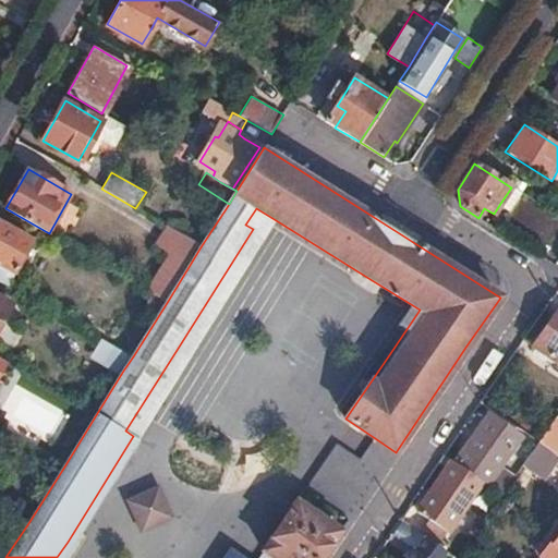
[(511,187),(499,205),(509,211),(521,194),(511,187)]
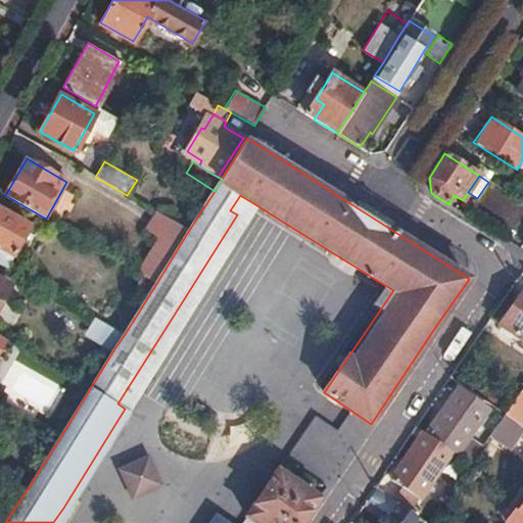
[(117,403),(125,409),(130,411),(162,361),(211,283),(258,206),(240,195),(230,210),(237,215),(165,328),(117,403)]
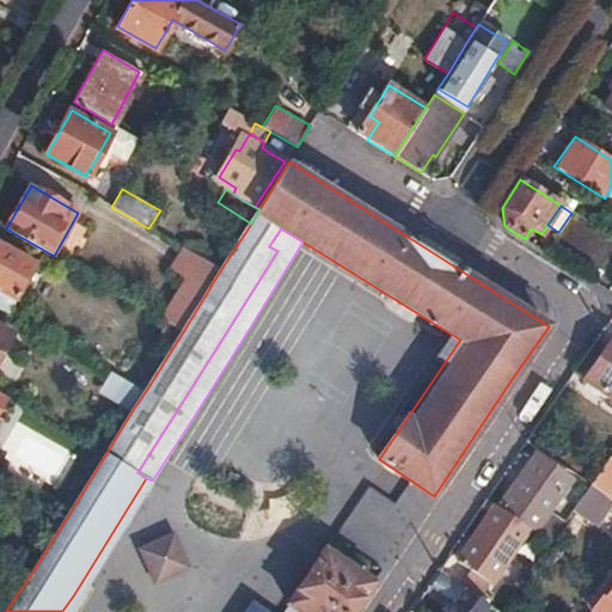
[(0,245),(0,308),(6,312),(32,264),(0,245)]
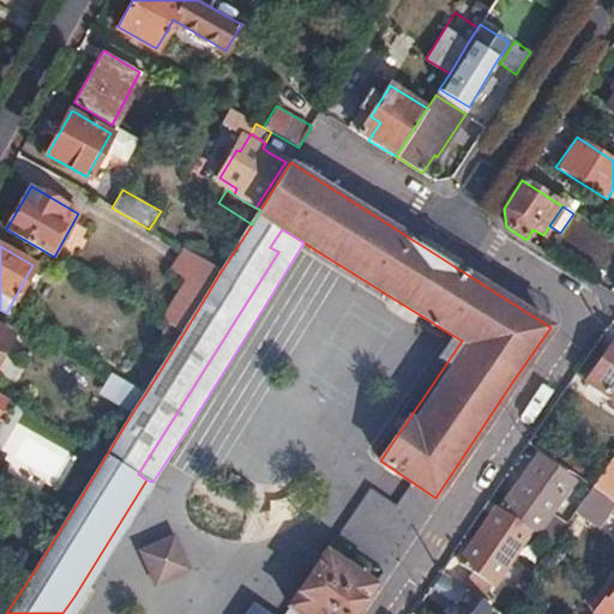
[(187,280),(163,319),(185,331),(222,270),(186,250),(173,271),(187,280)]
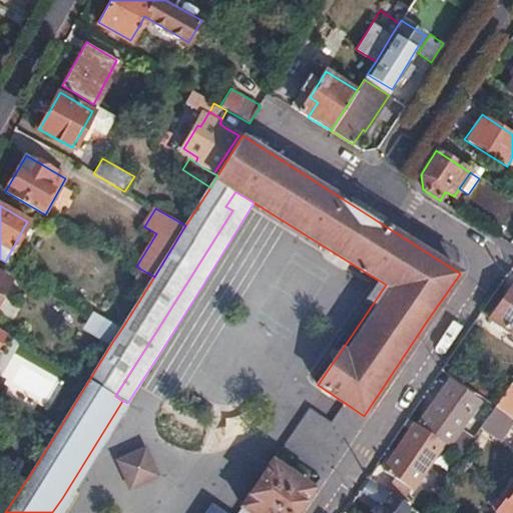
[(512,286),(492,318),(512,332),(512,286)]
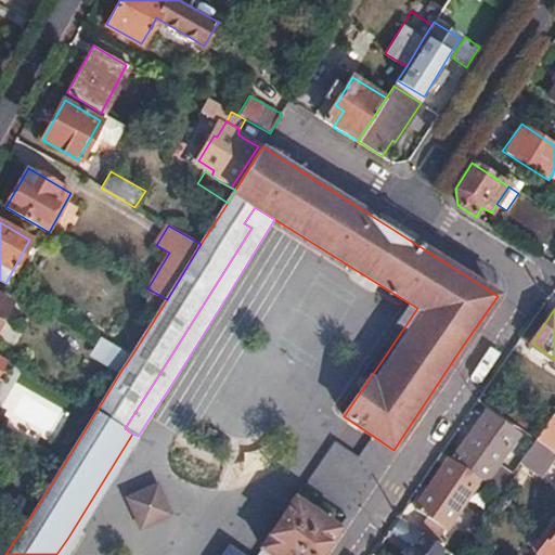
[(132,355),(103,338),(95,351),(123,369),(132,355)]
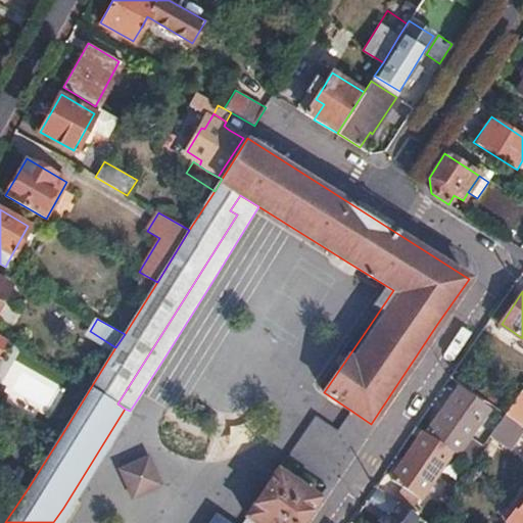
[(461,392),(432,429),(428,435),(453,452),(456,446),(484,410),(461,392)]
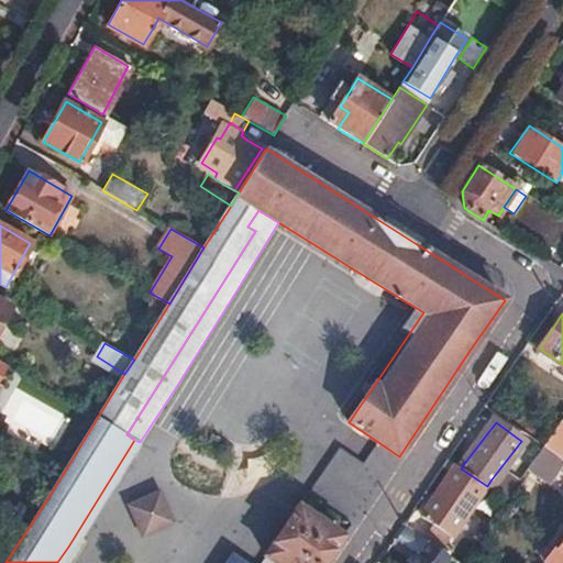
[(562,423),(561,422),(544,445),(554,453),(562,459),(562,423)]
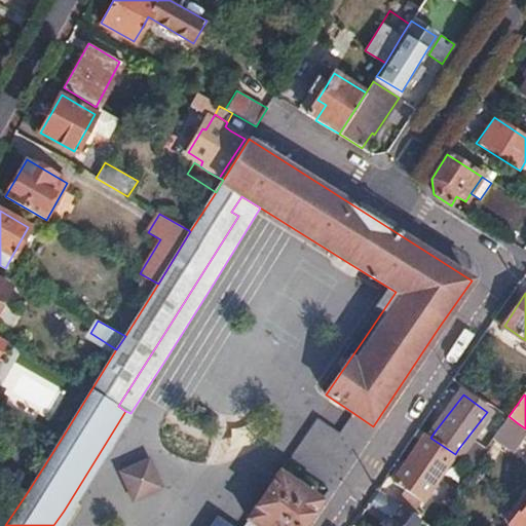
[(518,423),(509,416),(493,439),(502,445),(518,423)]
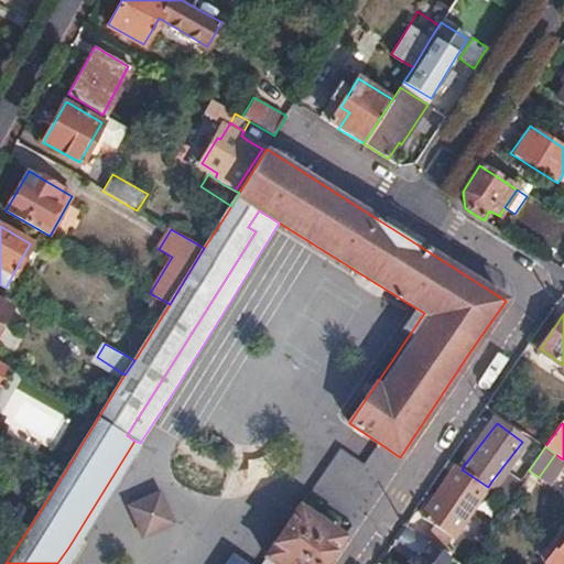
[(306,492),(354,529),(389,484),(342,447),(306,492)]
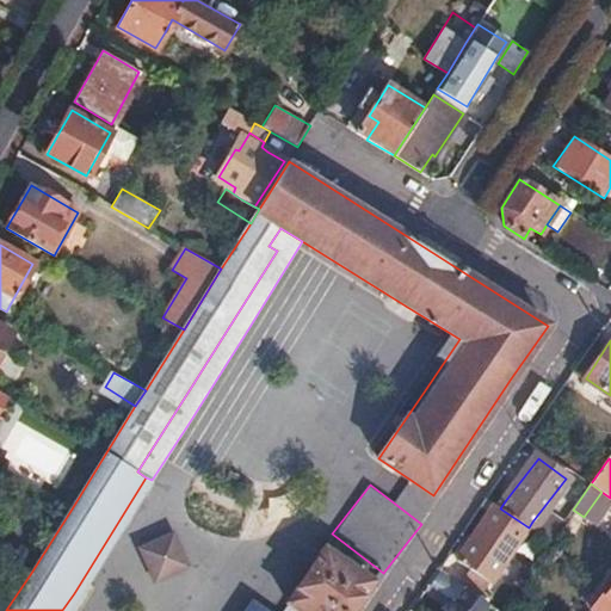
[(457,561),(461,563),(483,581),(489,585),(529,528),(500,508),(494,505),(457,561)]
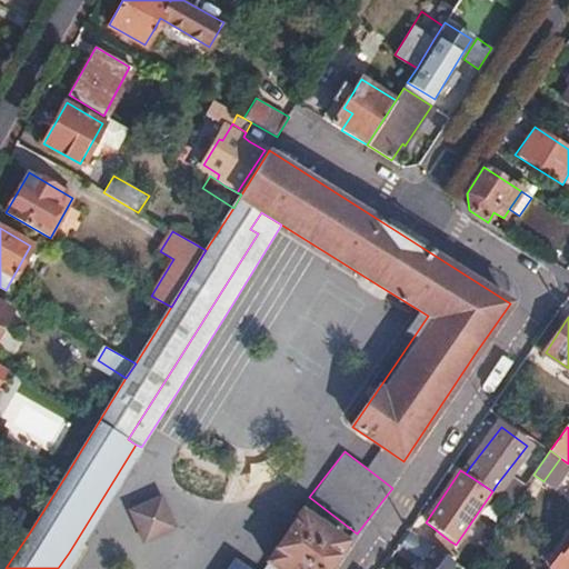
[(132,515),(148,546),(179,530),(162,499),(132,515)]
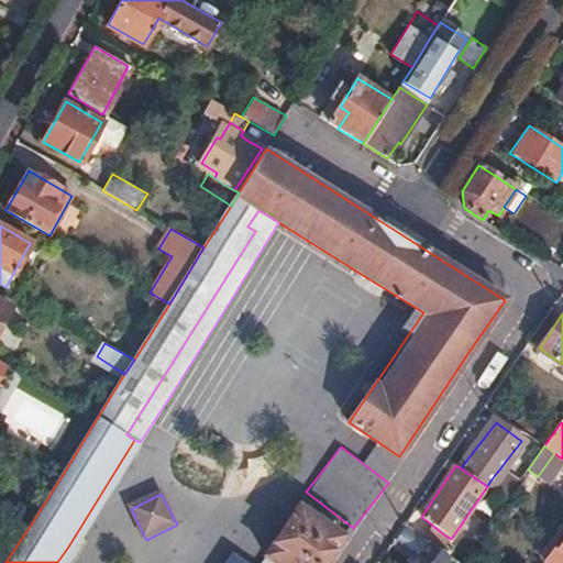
[(265,555),(276,562),(324,562),(343,537),(298,507),(265,555)]
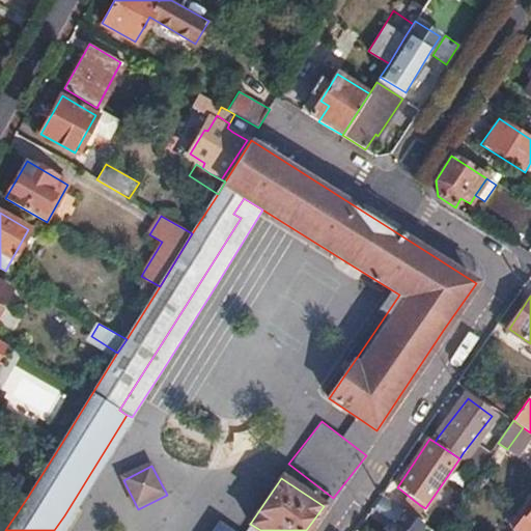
[(403,509),(388,530),(423,530),(427,526),(403,509)]
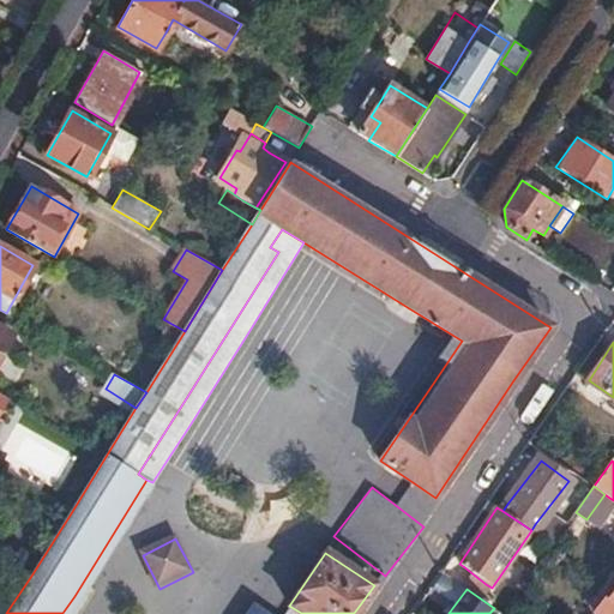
[(613,613),(613,601),(609,599),(602,594),(589,612),(590,613),(601,613),(605,612),(608,613),(613,613)]
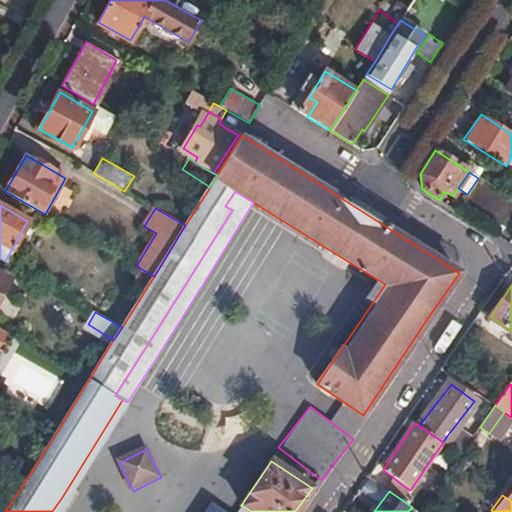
[(224,511),(210,503),(204,511),(224,511)]
